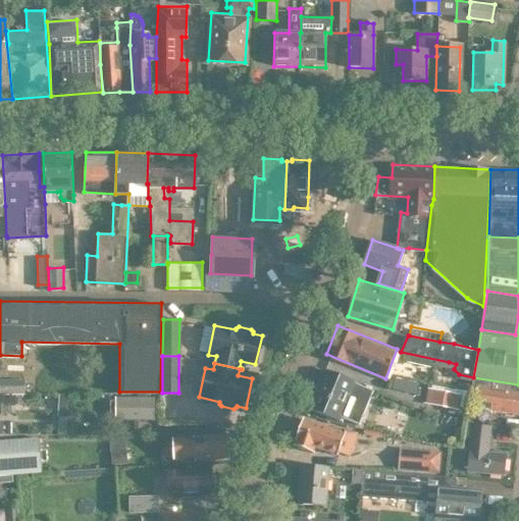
[(323,369),(308,411),(334,421),(336,422),(340,415),(359,422),(373,388),(323,369)]
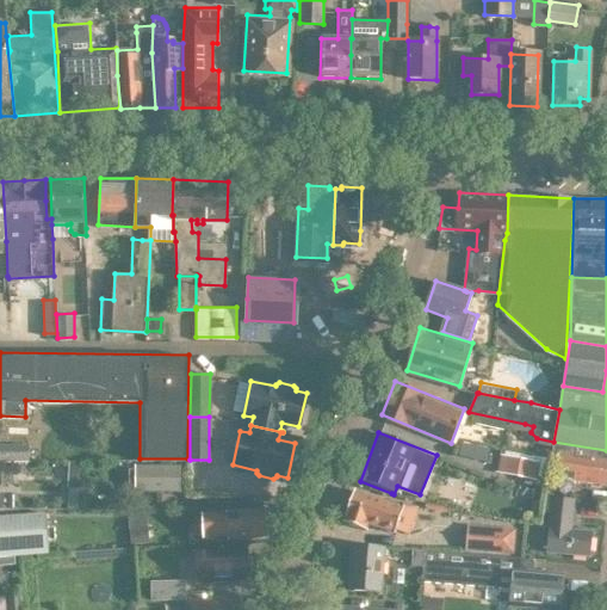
[(552,461),(561,462),(559,476),(605,482),(606,475),(606,458),(604,458),(605,451),(553,442),(553,444),(552,461)]
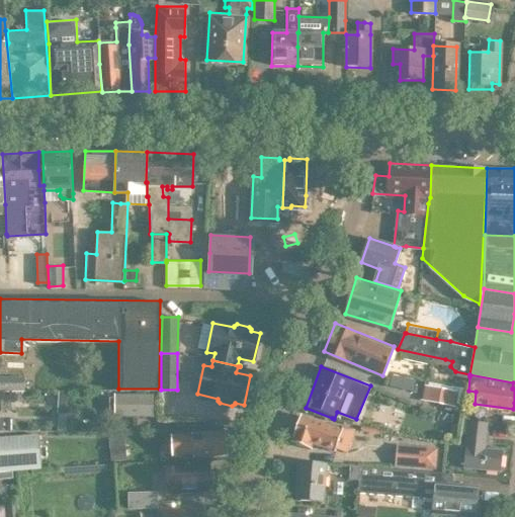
[(0,390),(22,390),(22,382),(22,376),(0,375),(0,390)]
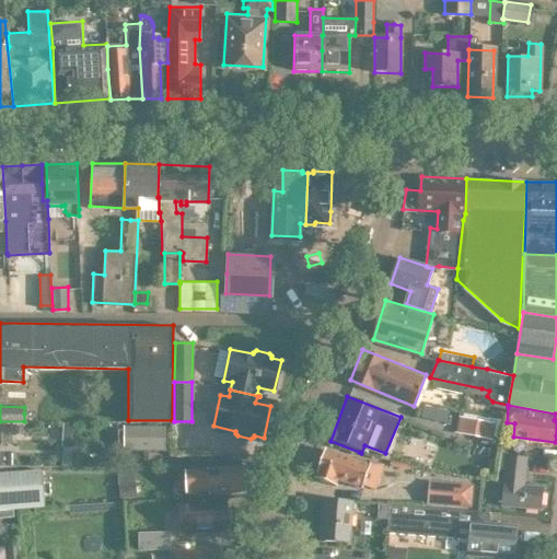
[(500,423),(456,416),(455,432),(497,441),(500,423)]
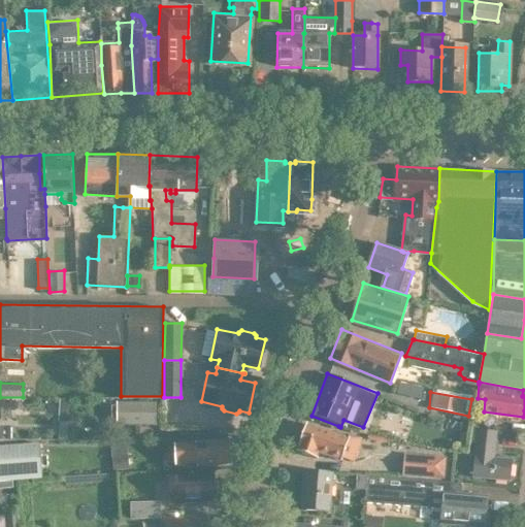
[(60,399),(60,420),(68,420),(68,400),(60,399)]
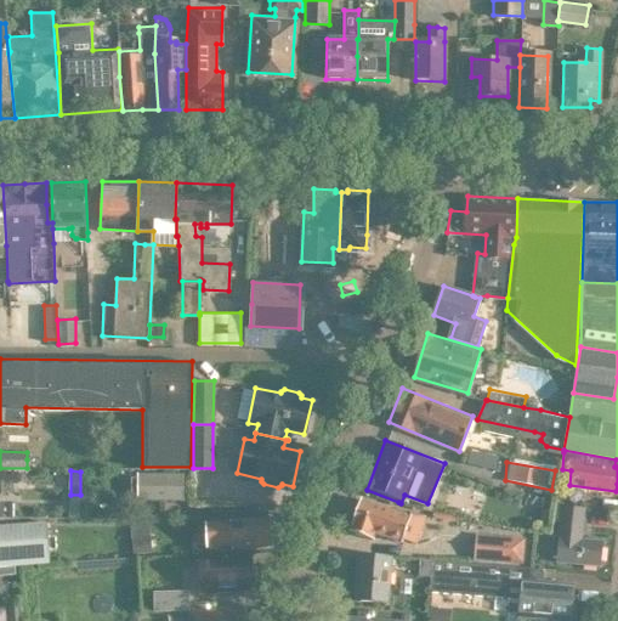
[(139,475),(134,475),(134,490),(139,490),(139,496),(185,497),(185,473),(139,473),(139,475)]
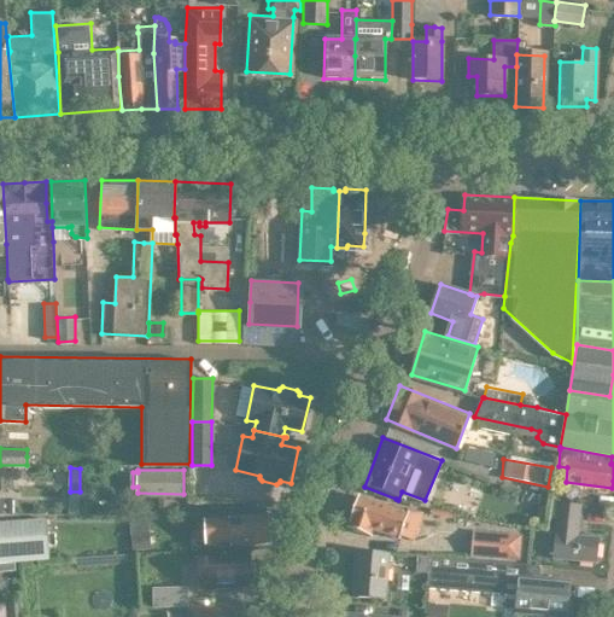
[(91,484),(81,484),(81,498),(91,498),(91,484)]
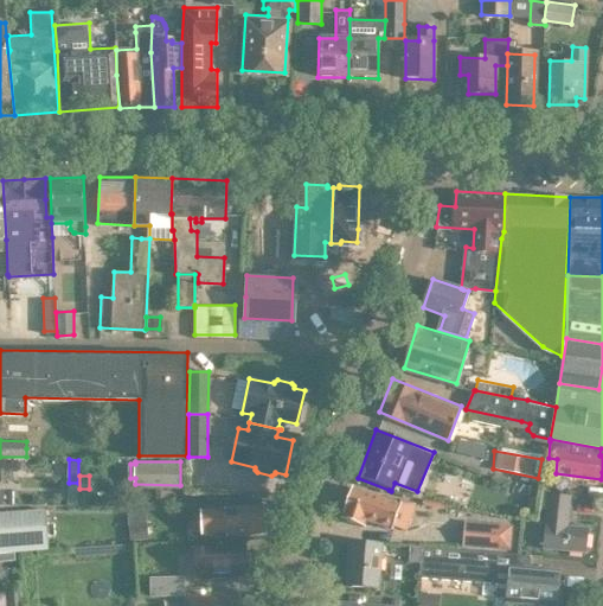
[(366,518),(391,527),(401,501),(354,485),(344,517),(364,524),(366,518)]
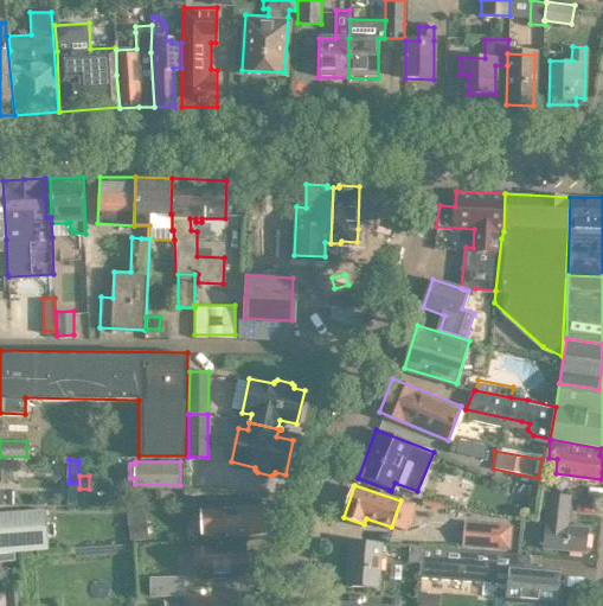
[(547,508),(544,547),(585,552),(589,527),(568,524),(570,495),(544,492),(543,506),(547,508)]
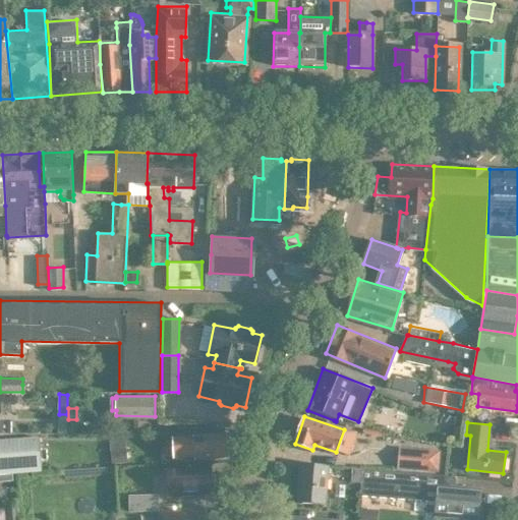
[(171,425),(159,425),(159,438),(165,438),(171,431),(171,425)]
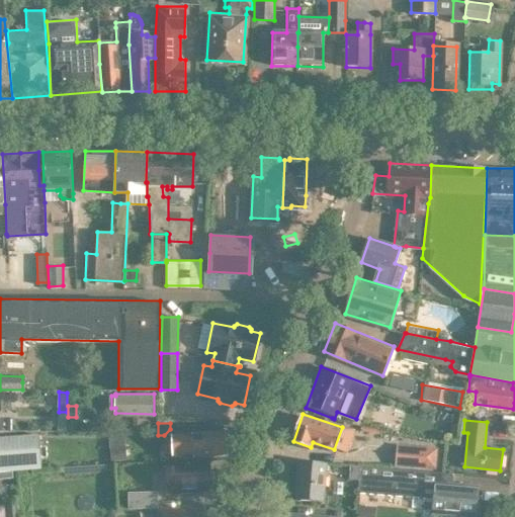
[(452,424),(449,440),(455,441),(458,425),(452,424)]
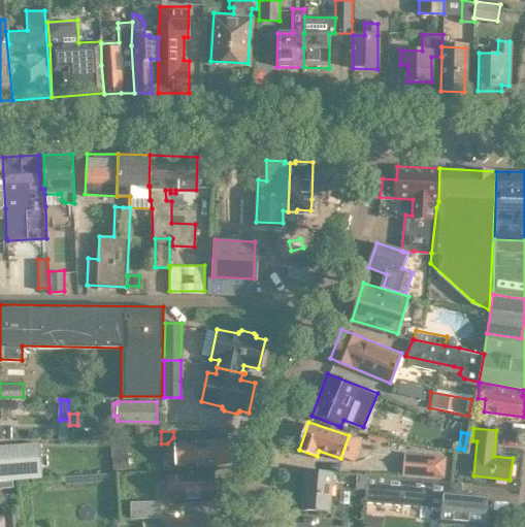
[(387,441),(387,436),(367,433),(366,438),(387,441)]
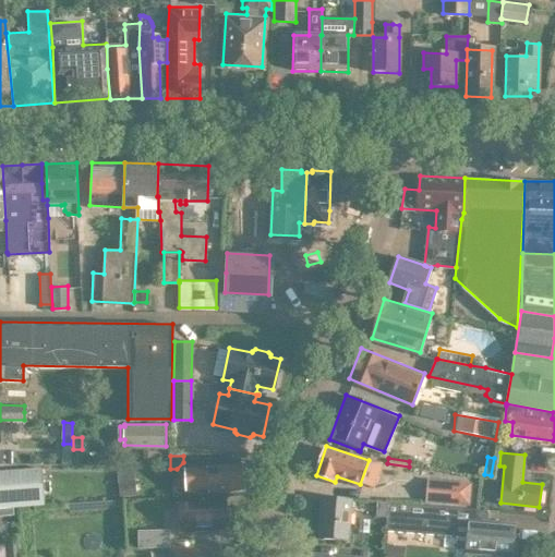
[(208,488),(208,492),(243,489),(242,464),(207,467),(207,469),(184,470),(185,491),(208,488)]
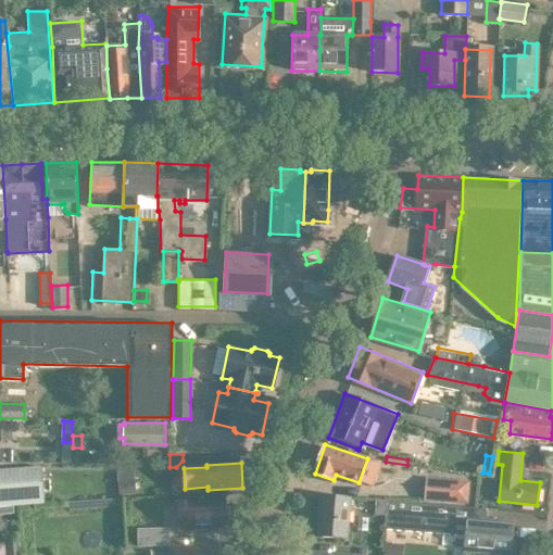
[(0,503),(45,501),(42,466),(0,468),(0,503)]
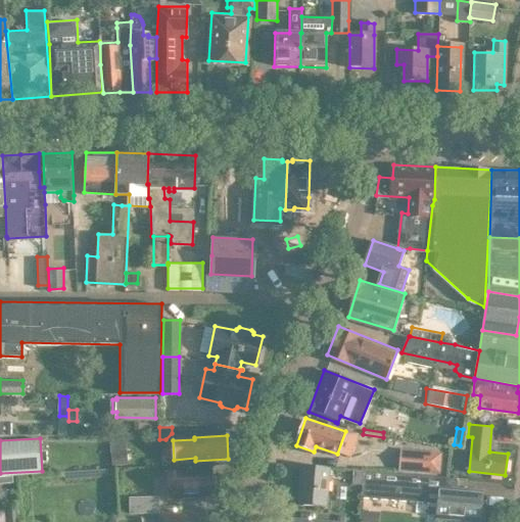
[(127,445),(112,446),(113,464),(128,463),(127,445)]
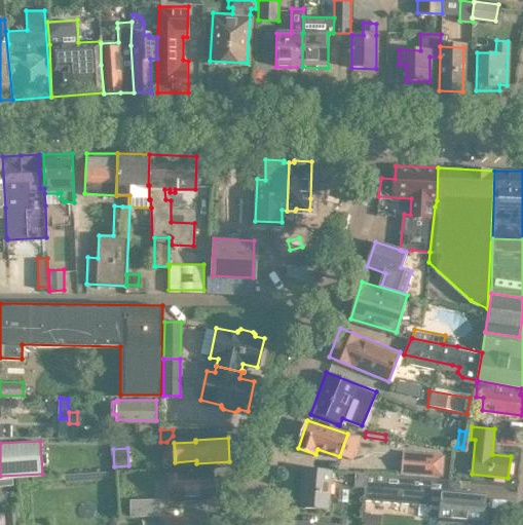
[(403,449),(401,472),(442,475),(444,452),(403,449)]
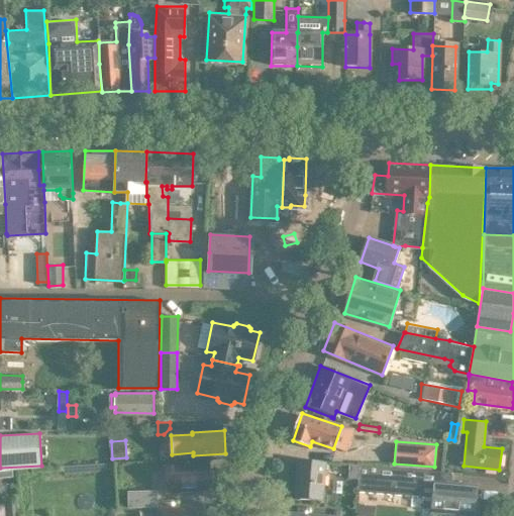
[(209,469),(208,456),(166,459),(168,492),(210,489),(210,483),(213,480),(212,472),(209,469)]
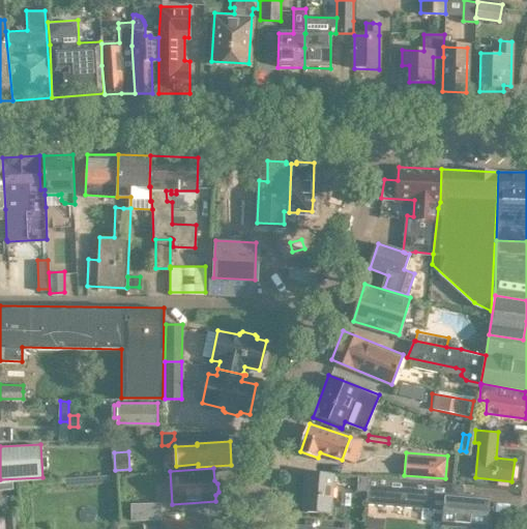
[(302,510),(330,511),(333,473),(304,472),(302,510)]
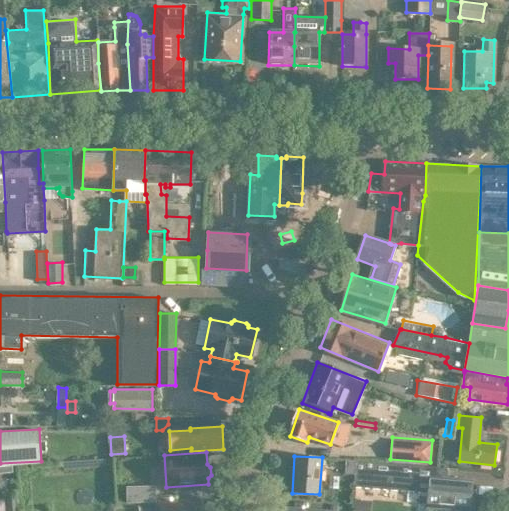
[(353,485),(354,485),(355,459),(346,458),(345,472),(354,473),(353,485)]
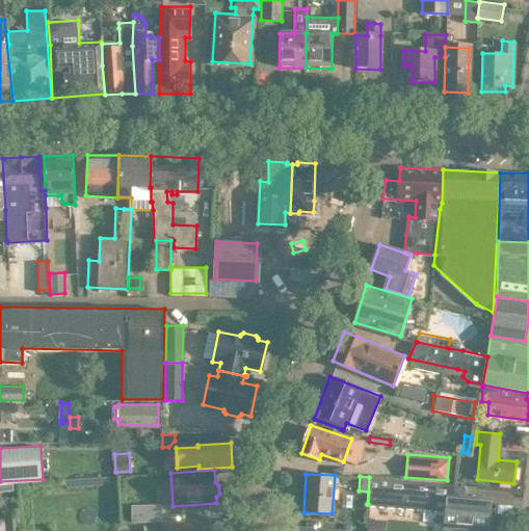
[(445,510),(446,510),(445,527),(487,530),(491,499),(460,497),(461,485),(435,483),(369,477),(368,504),(445,510)]
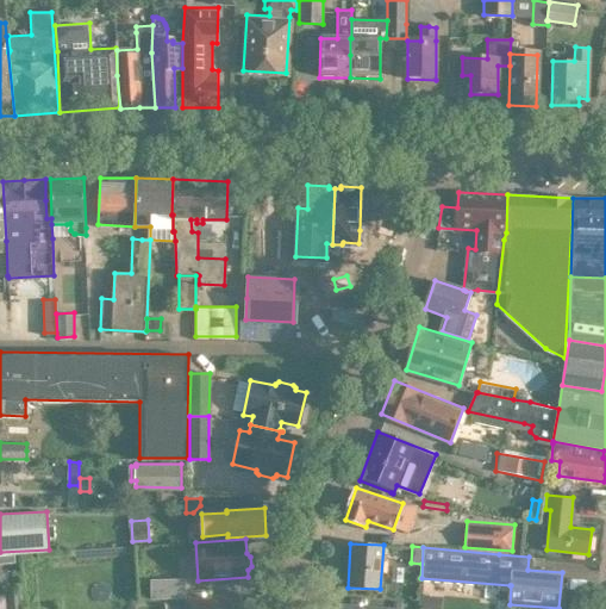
[(149,579),(150,598),(185,597),(183,578),(149,579)]
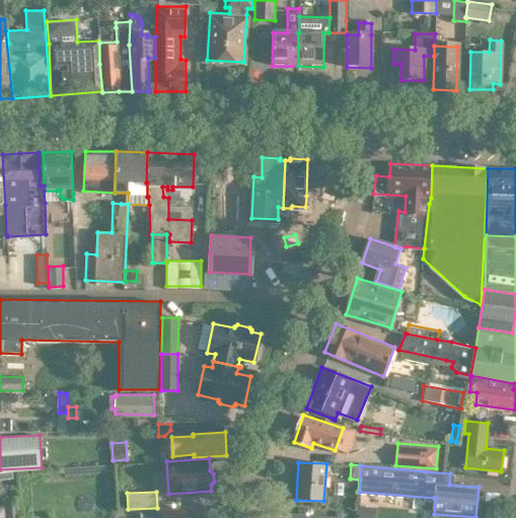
[(17,517),(16,503),(6,504),(7,517),(17,517)]
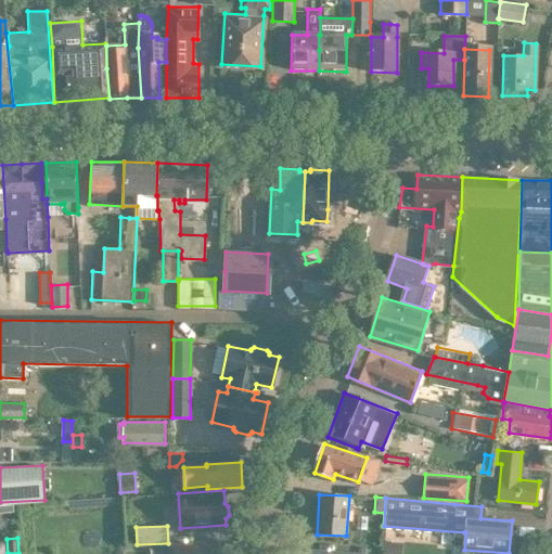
[(169,543),(169,553),(219,553),(219,541),(169,543)]
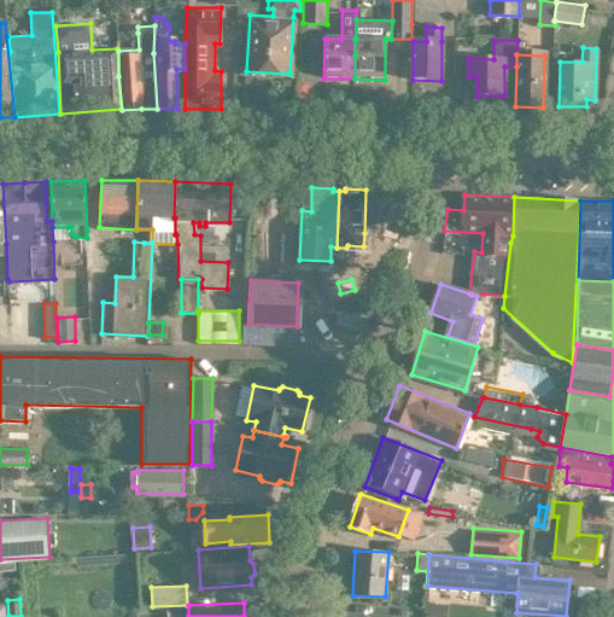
[(430,603),(427,616),(442,616),(443,604),(430,603)]
